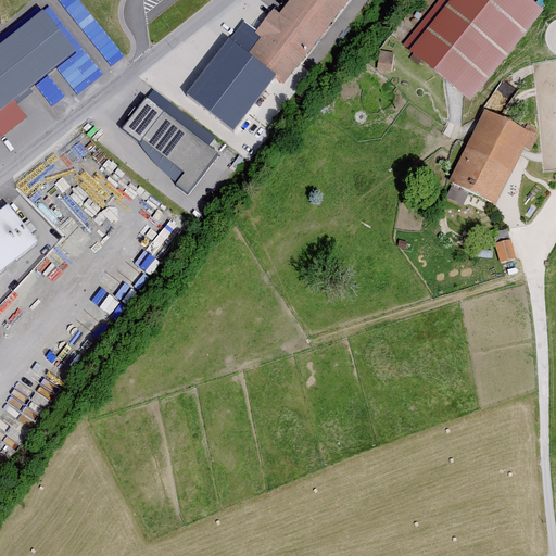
[(124,53),(80,0),(60,0),(111,64),(124,53)]
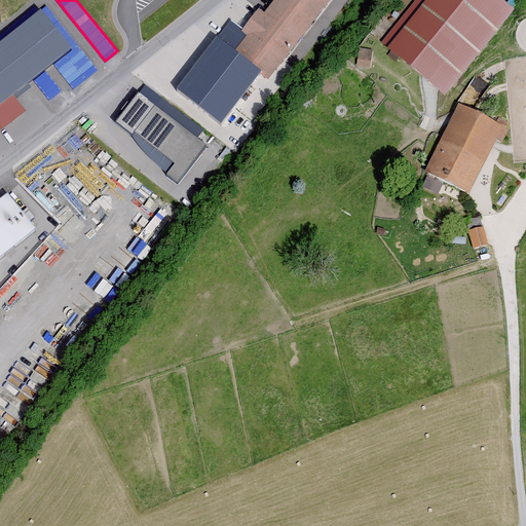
[(276,0),(264,16),(259,12),(243,32),(231,23),(179,90),(221,123),(261,71),(268,77),(327,0),(276,0)]
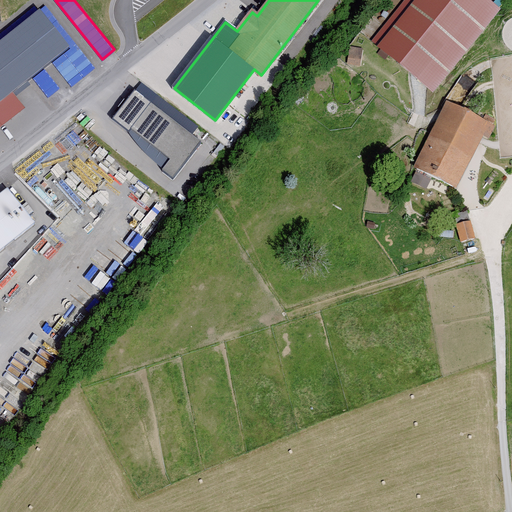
[(486,14),(468,0),(424,0),(389,43),(432,79),(486,14)]
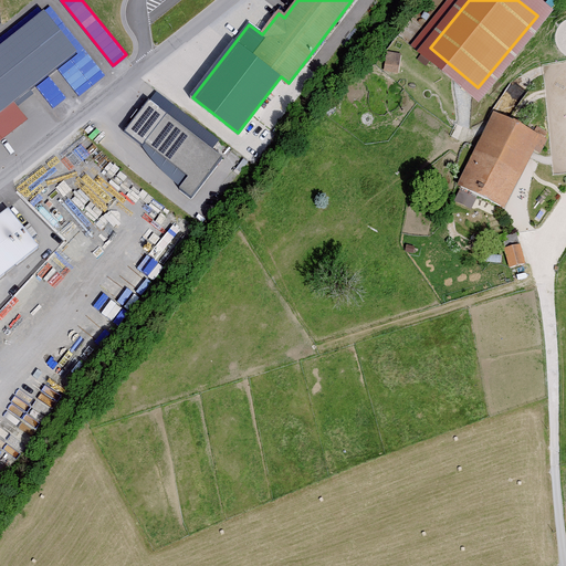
[(44,10),(54,22),(60,17),(49,6),(44,10)]
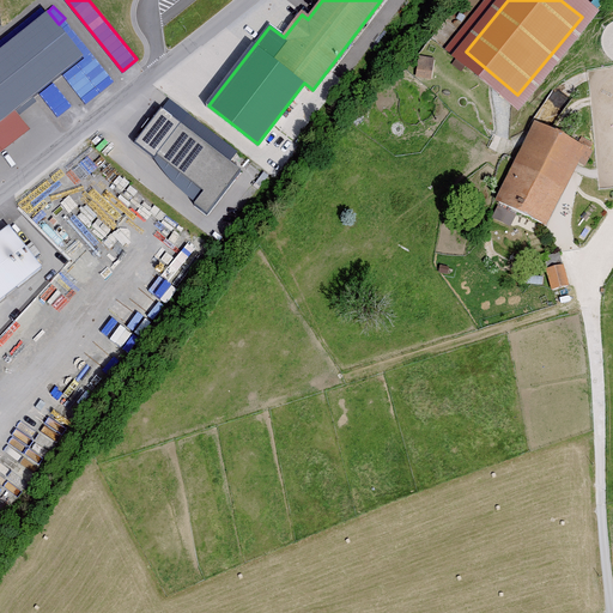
[(0,155),(30,131),(23,121),(86,70),(53,30),(0,72),(0,155)]
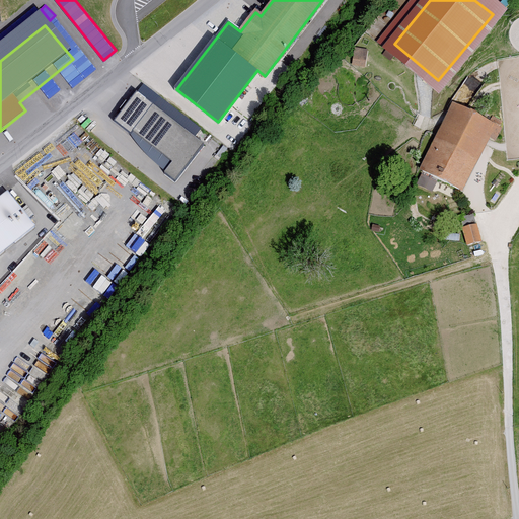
[(354,46),(353,64),(366,65),(367,47),(354,46)]
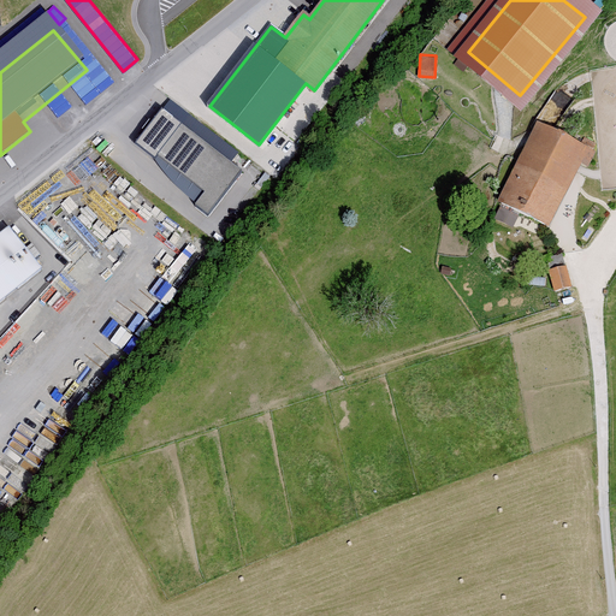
[(242,149),(170,99),(137,143),(155,155),(194,206),(207,214),(241,166),(234,161),(242,149)]
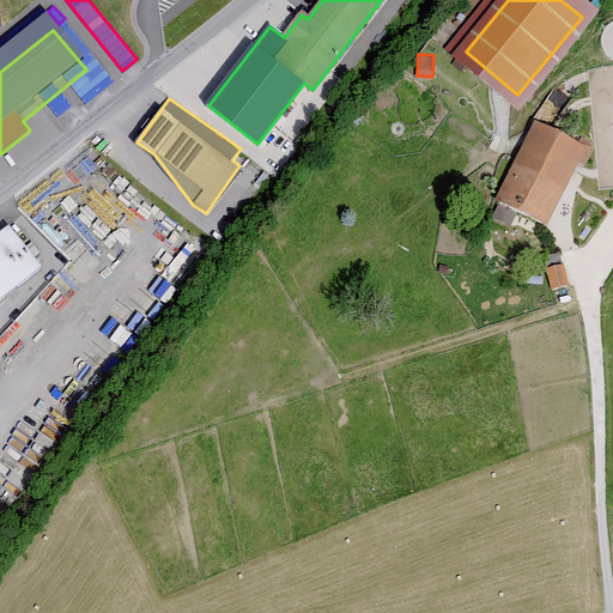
[(592,152),(535,122),(491,205),(497,208),(491,218),(510,229),(517,213),(544,228),(577,164),(583,168),(592,152)]
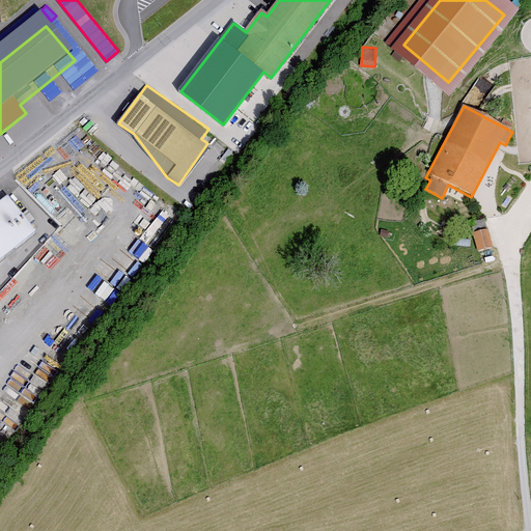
[(6,193),(0,197),(0,257),(35,230),(6,193)]
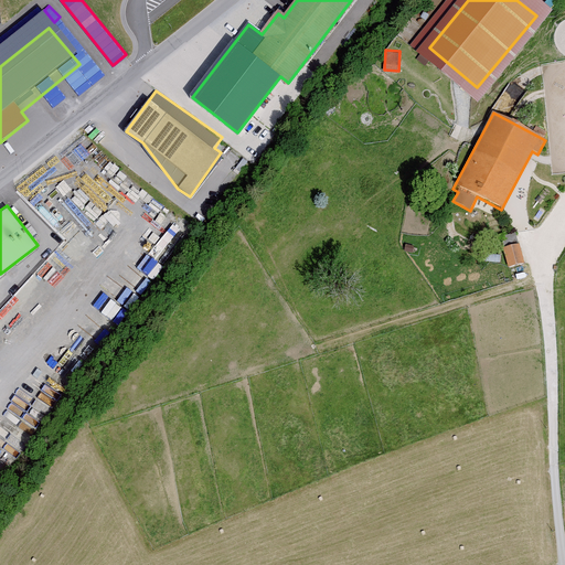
[(515,226),(522,222),(510,205),(504,210),(515,226)]
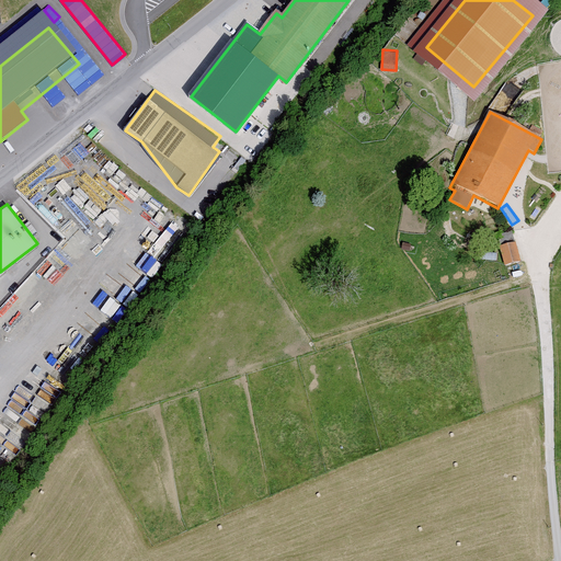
[(504,267),(518,264),(511,233),(495,238),(504,267)]
